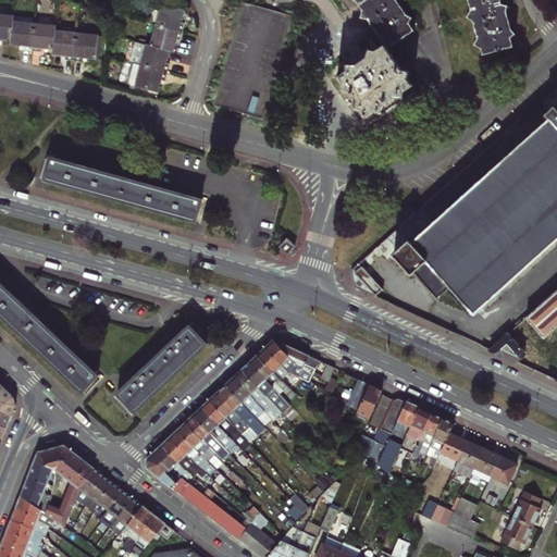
[(367,20),(384,45),(386,49),(413,31),(409,24),(411,19),(405,14),(396,2),(395,0),(351,0),(355,1),(361,11),(360,17),(367,20)]
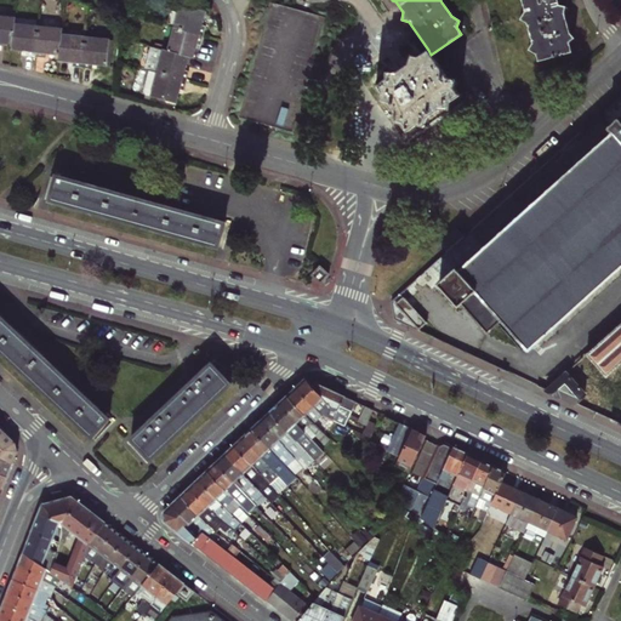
[(537,61),(570,52),(568,43),(574,39),(569,34),(564,16),(565,6),(558,5),(556,0),(520,0),(524,11),(520,20),(527,23),(531,44),(528,50),(535,55),(537,61)]
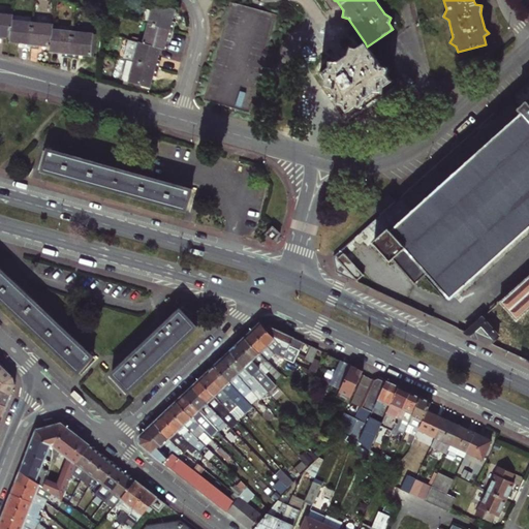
[(203,99),(218,104),(245,5),(230,1),(203,99)]
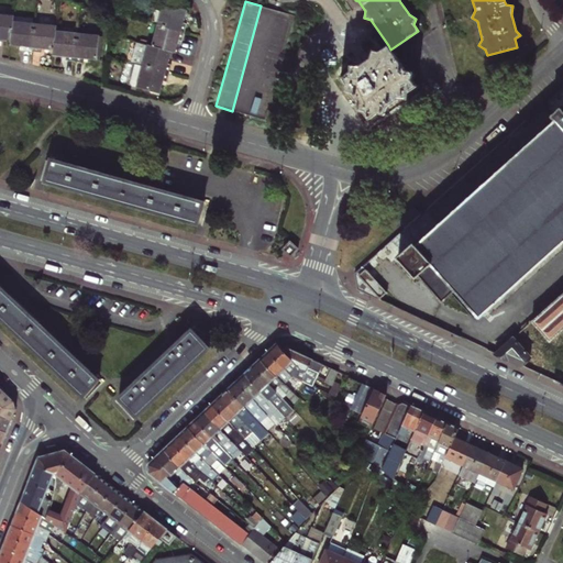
[(157,24),(185,32),(187,22),(183,21),(186,9),(164,3),(157,24)]
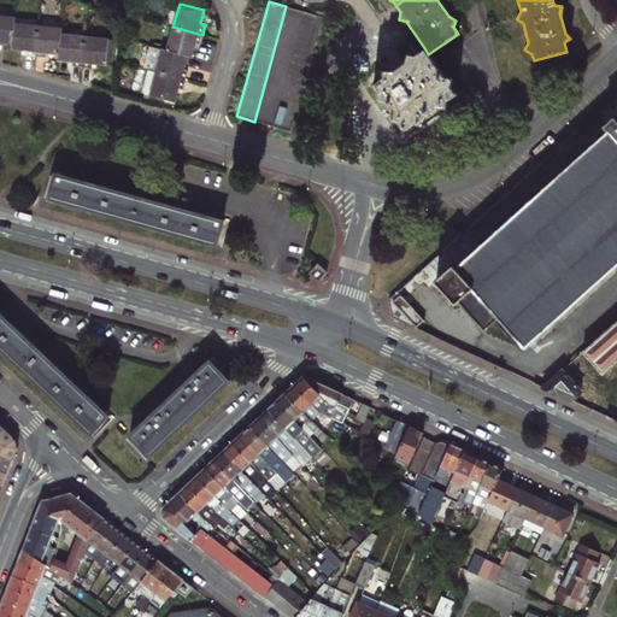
[(306,12),(286,6),(254,122),(274,127),(306,12)]
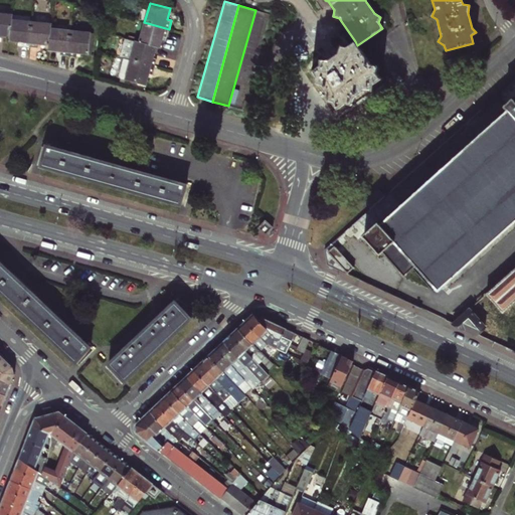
[(255,10),(228,106),(234,108),(245,100),(270,14),(255,10)]
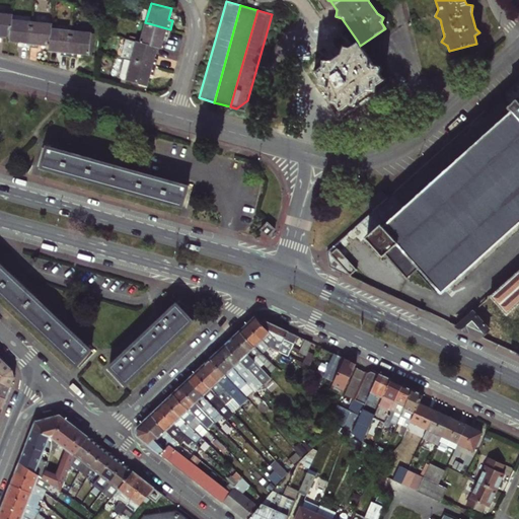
[(13,18),(0,16),(0,36),(11,39),(12,22),(13,18)]
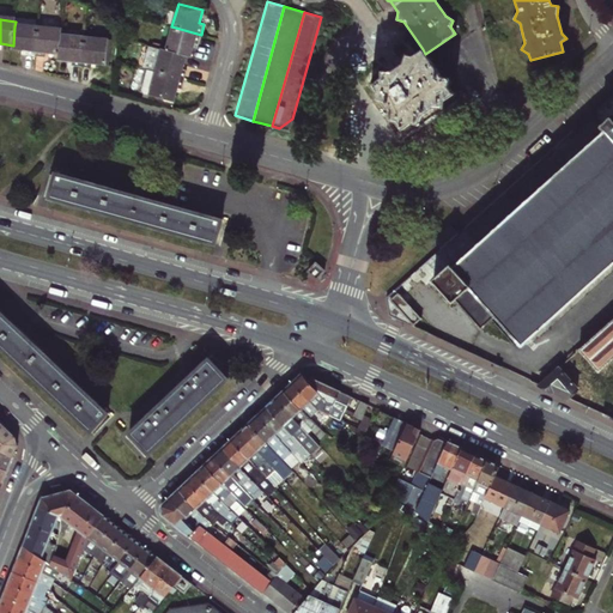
[(36,59),(38,29),(14,26),(13,46),(12,52),(25,53),(25,58),(36,59)]
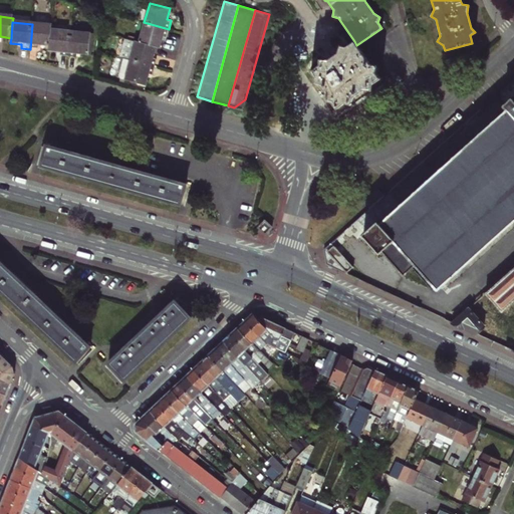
[(139,41),(156,45),(160,46),(163,35),(167,36),(169,29),(144,22),(139,41)]
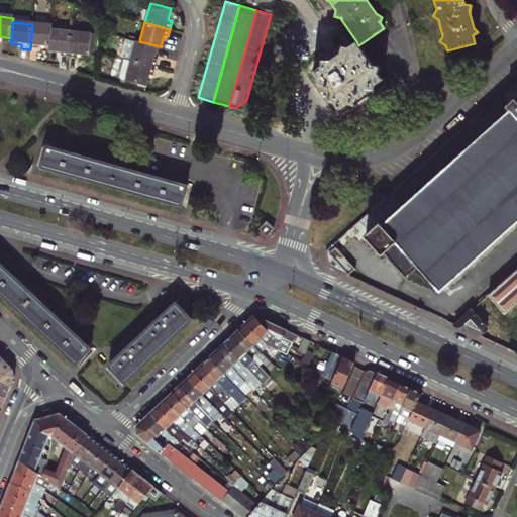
[(39,46),(49,47),(52,32),(53,26),(32,24),(30,49),(38,50),(39,46)]
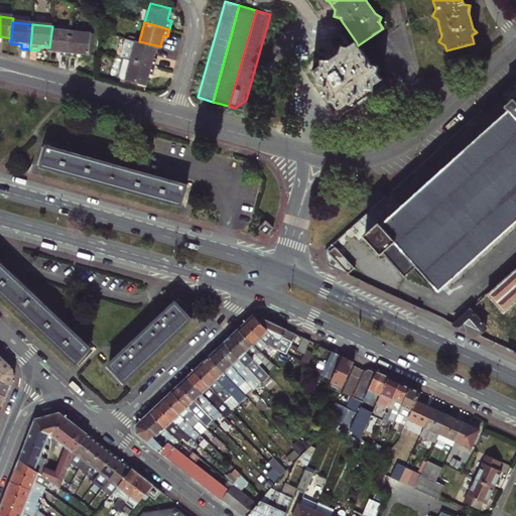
[(68,58),(71,34),(51,32),(49,47),(48,52),(60,54),(60,57),(68,58)]
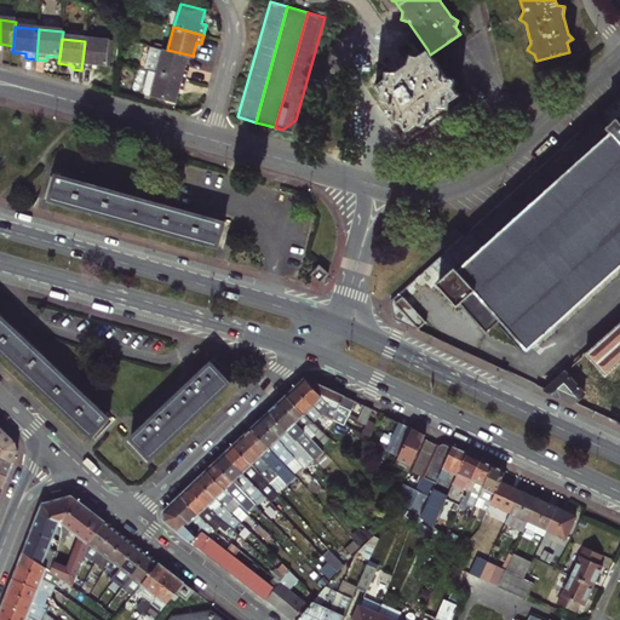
[(85,41),(81,70),(93,72),(93,68),(108,69),(109,45),(85,41)]
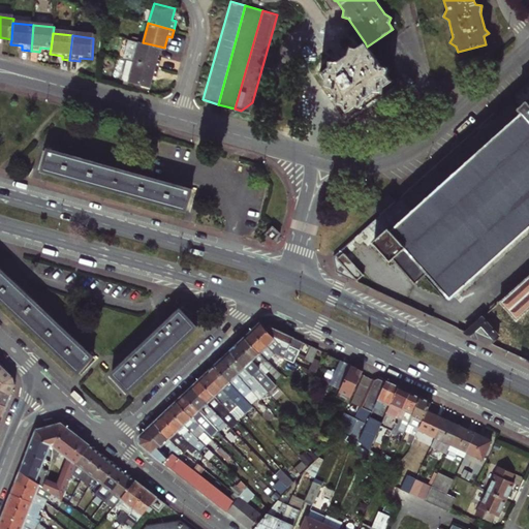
[(123,58),(125,59),(158,68),(161,59),(157,58),(160,47),(143,42),(128,38),(123,58)]
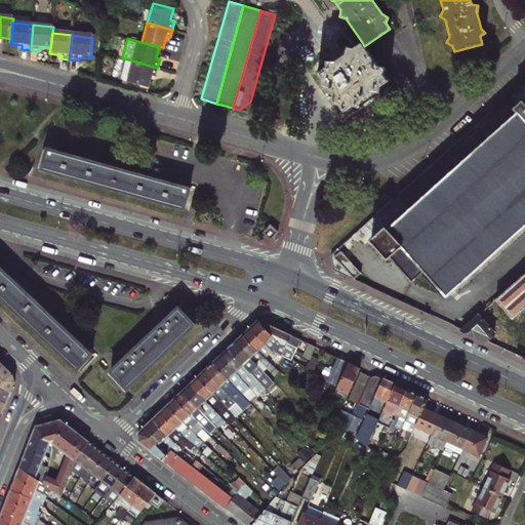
[(326,66),(318,72),(322,78),(321,85),(327,86),(334,95),(333,103),(339,104),(345,111),(354,105),(359,106),(361,99),(372,91),(379,92),(379,86),(388,81),(382,74),(385,67),(377,65),(364,46),(362,42),(354,47),(349,45),(326,61),(326,66)]
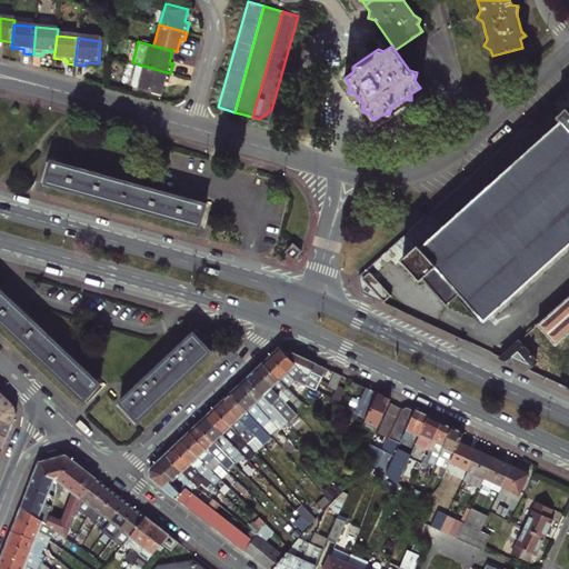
[(170,73),(135,63),(130,80),(131,85),(161,92),(165,80),(168,81),(170,73)]
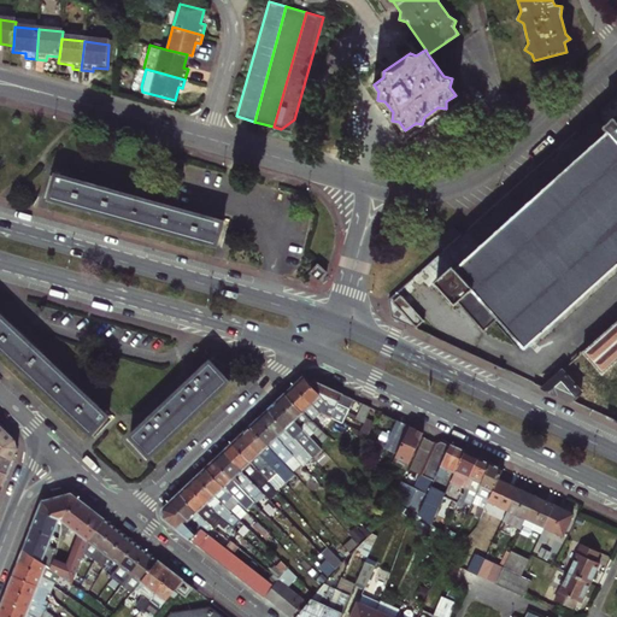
[(616,95),(592,118),(605,133),(477,247),(464,233),(386,303),(392,322),(411,331),(421,323),(407,307),(411,305),(410,304),(429,287),(430,288),(434,285),(452,305),(454,303),(481,333),(497,319),(522,350),(616,264),(616,95)]
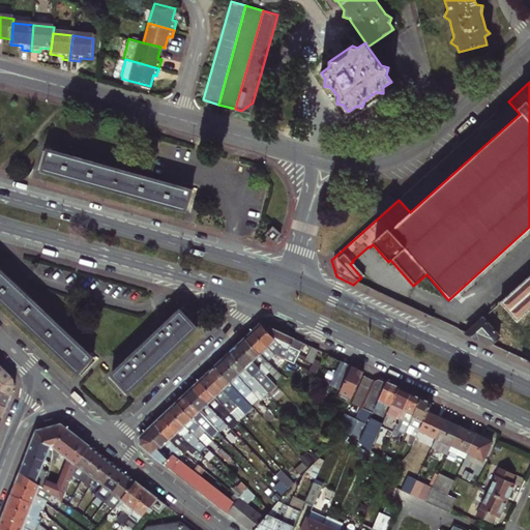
[(41,169),(185,209),(192,187),(47,148),(41,169)]
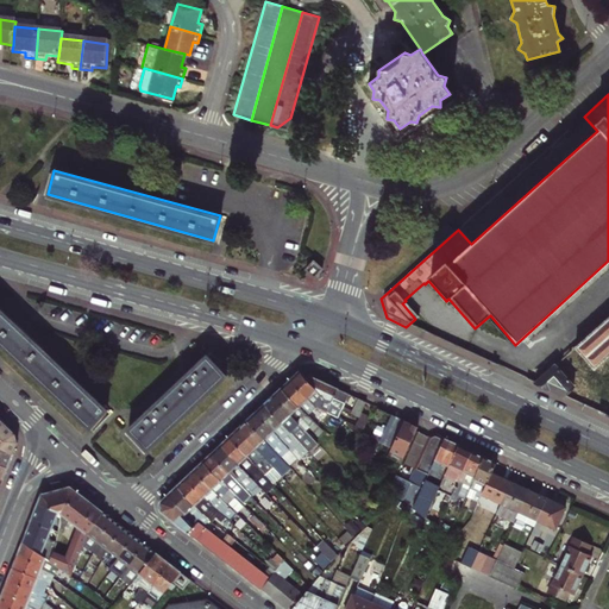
[(306,272),(314,280),(324,269),(314,261),(307,270),(306,272)]
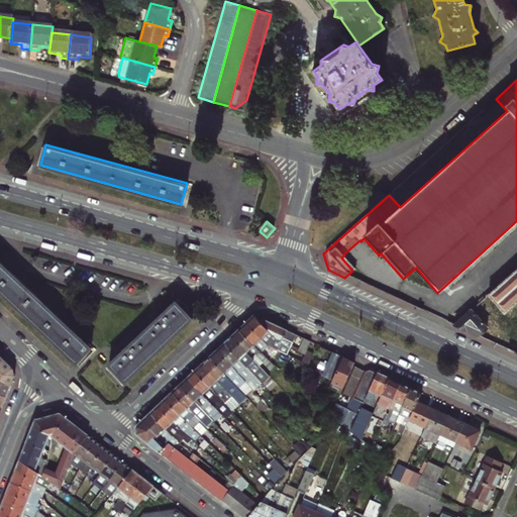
[(100,356),(0,263),(0,292),(86,372),(100,356)]
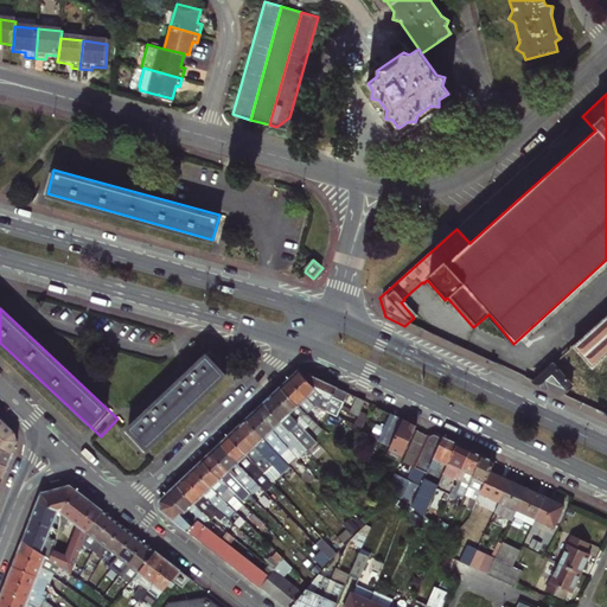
[(606,312),(570,346),(592,369),(606,355),(606,312)]
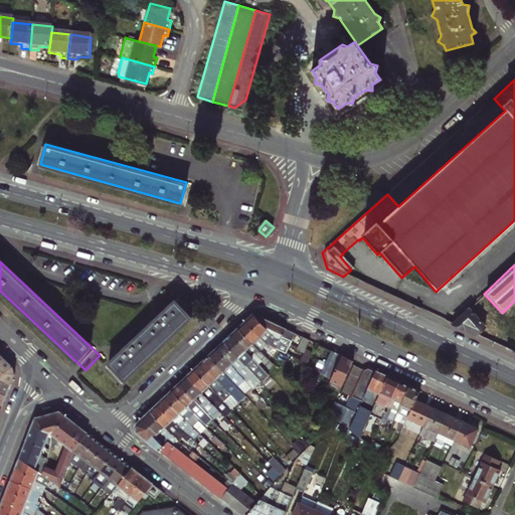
[(110,362),(126,380),(194,318),(178,301),(164,314),(160,310),(154,316),(157,319),(131,344),(127,340),(121,346),(125,349),(110,362)]
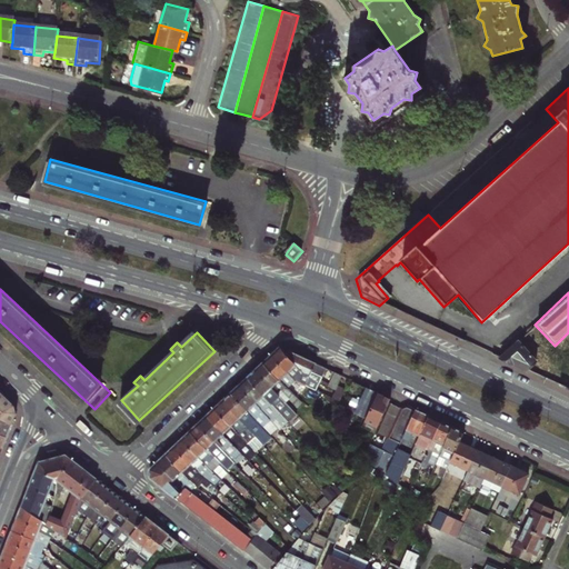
[(518,341),(506,355),(523,371),(536,358),(518,341)]
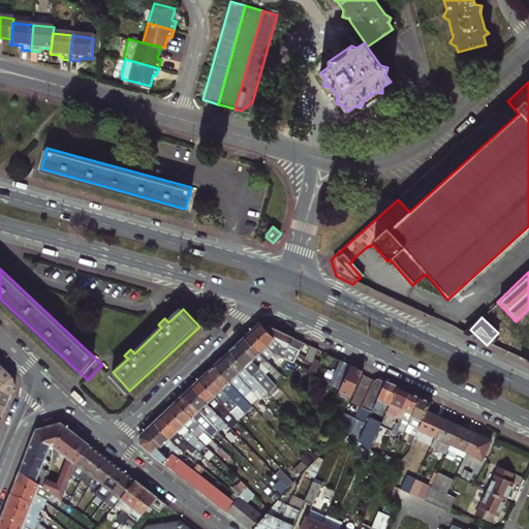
[(281,347),(265,329),(259,323),(252,331),(273,352),(277,348),(279,349),(281,347)]
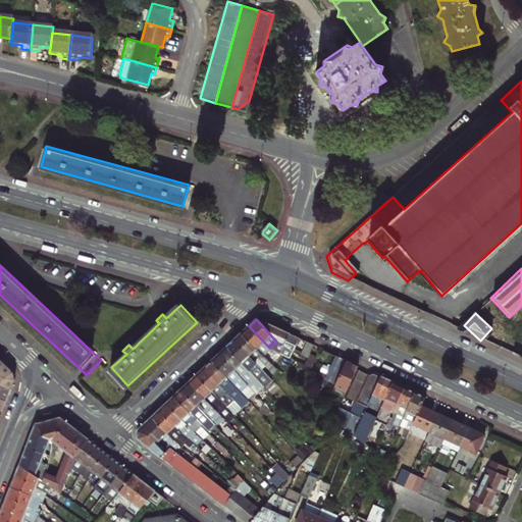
[(264,322),(261,324),(277,343),(284,350),(288,352),(293,354),(300,338),(264,322)]
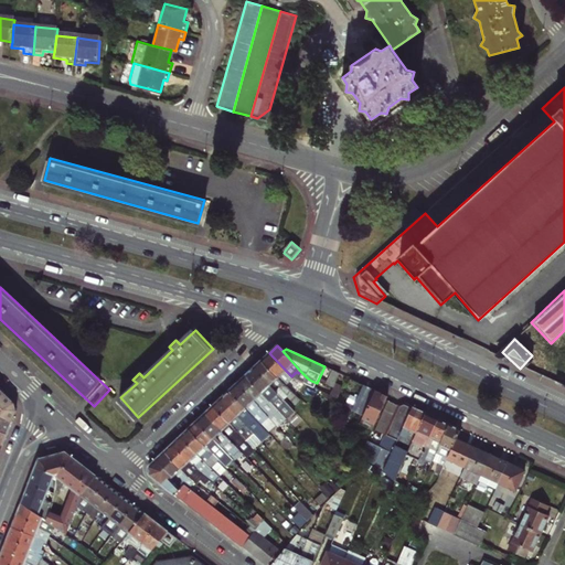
[(292,377),(291,376),(269,353),(260,361),(285,386),(292,377)]
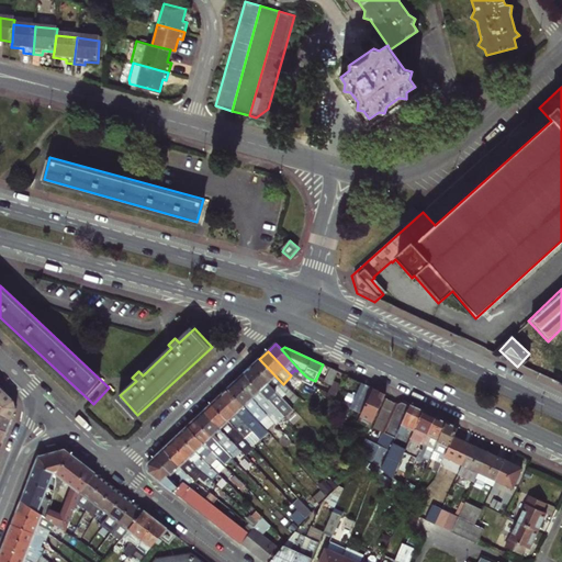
[(283,384),(259,359),(251,367),(273,390),(279,385),(299,405),(303,401),(283,384)]
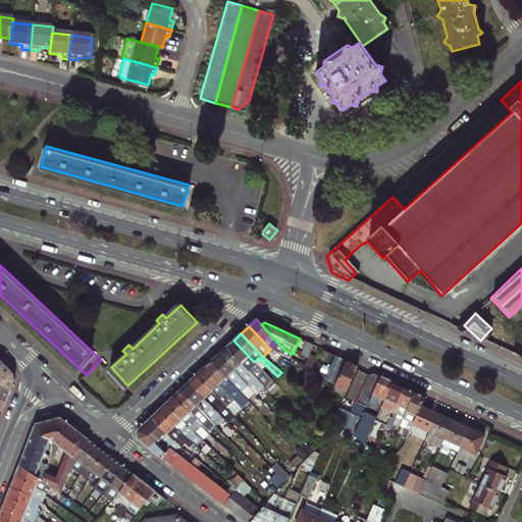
[(272,380),(254,362),(233,341),(225,348),(264,388),(272,380)]
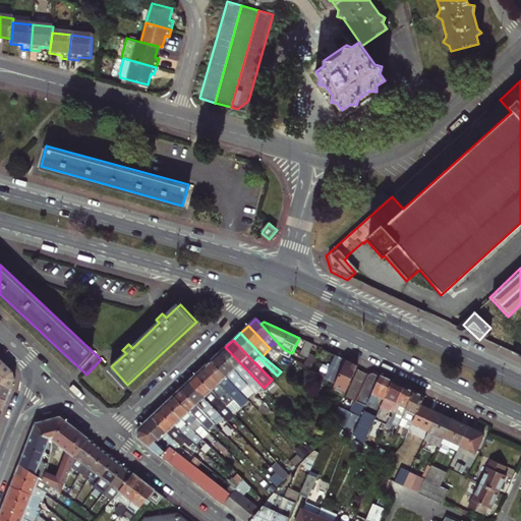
[(312,345),(306,342),(300,354),(306,357),(308,353),(312,345)]
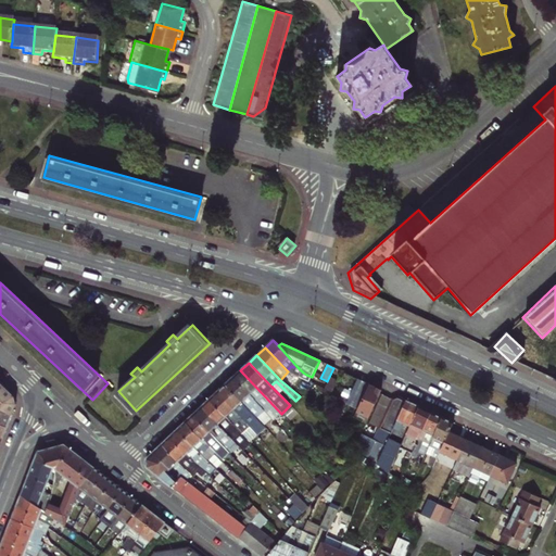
[(278,417),(281,414),(240,370),(234,377),(255,401),(260,397),(278,417)]
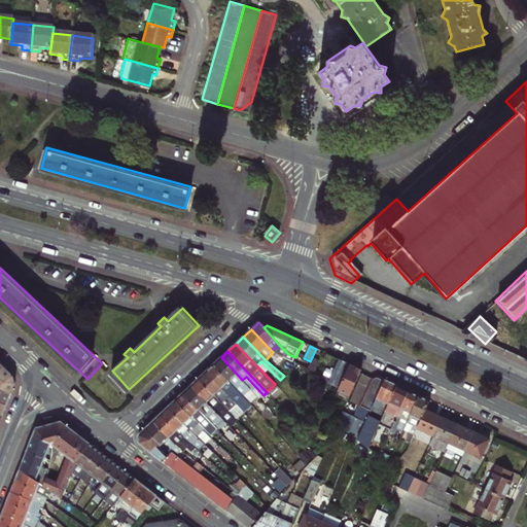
[(221,357),(213,365),(249,402),(256,395),(242,380),(221,357)]
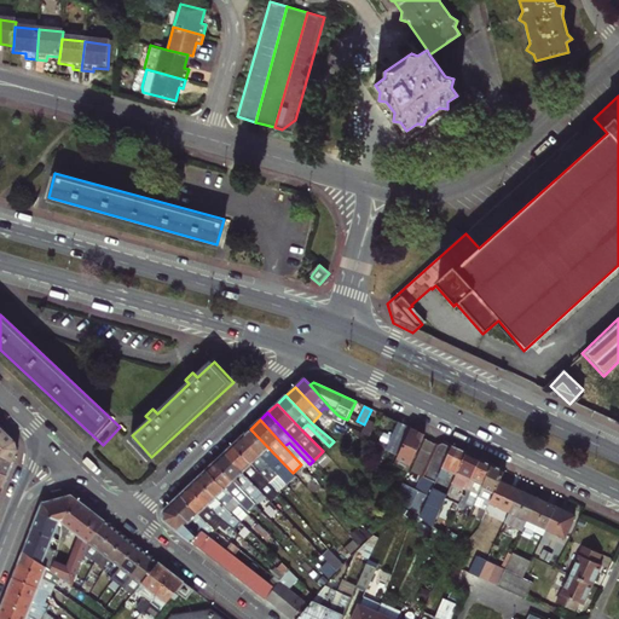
[(369,437),(375,423),(366,420),(364,424),(360,433),(369,437)]
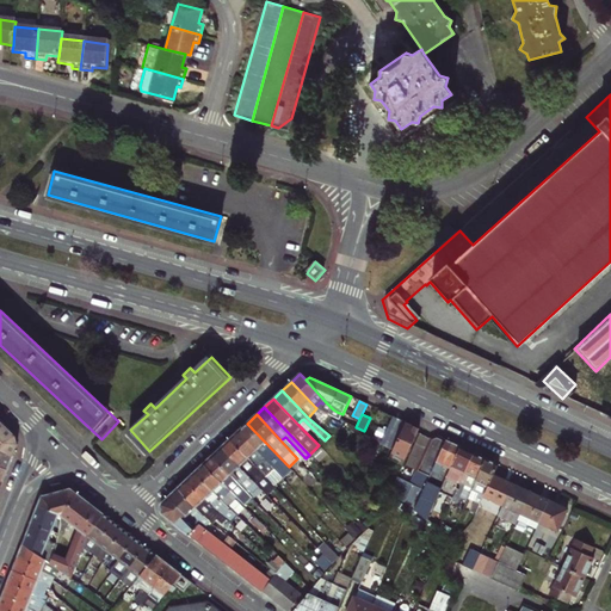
[(380,444),(393,450),(406,423),(393,417),(382,439),(380,444)]
